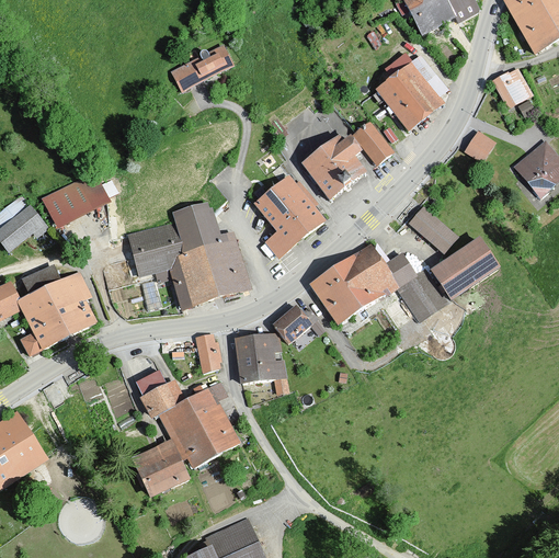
[(397,0),(394,2),(399,14),(407,10),(420,34),(453,15),(454,14),(446,0),(397,0)]
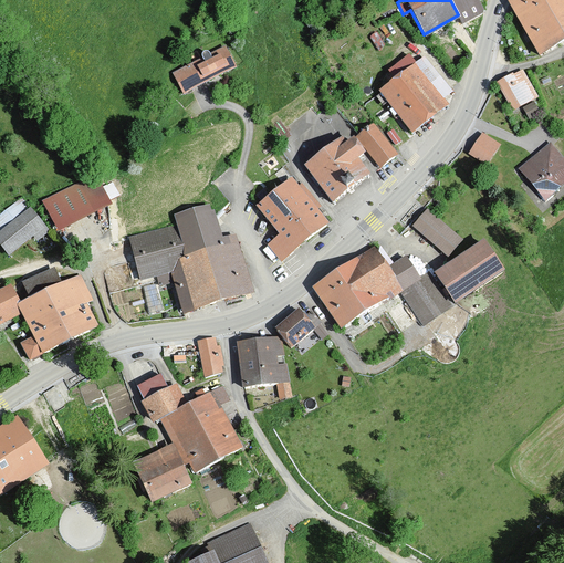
[(450,0),(458,14),(457,16),(460,21),(481,9),(477,0),(450,0)]
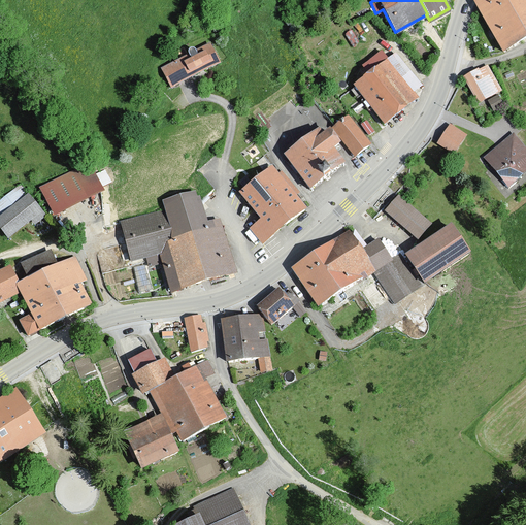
[(474,0),(502,50),(503,48),(503,47),(525,34),(525,0),(474,0)]
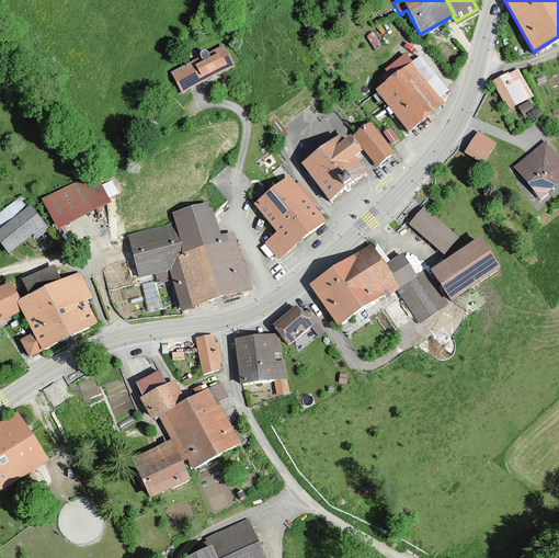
[(198,56),(177,67),(178,68),(185,82),(178,87),(180,91),(231,64),(220,44),(206,52),(205,52),(204,50),(203,49),(202,49),(200,50),(198,50),(198,53),(197,54),(198,56)]
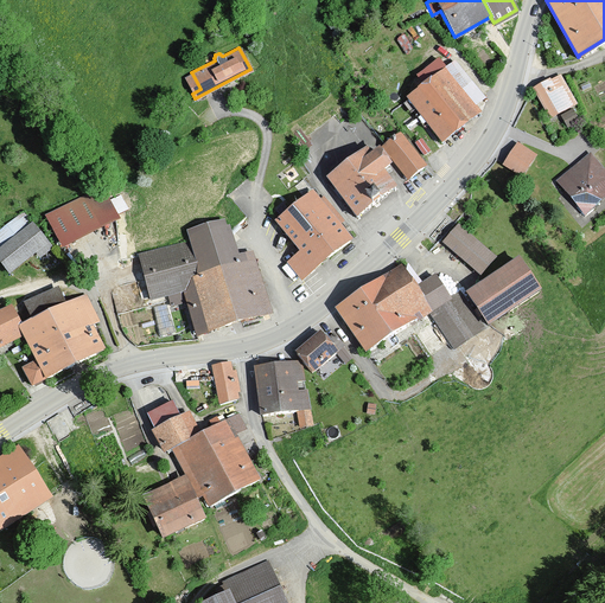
[(422,83),(406,95),(441,141),(443,140),(441,139),(476,113),(477,114),(478,113),(470,102),(479,95),(452,61),(445,66),(437,57),(415,74),(422,83)]
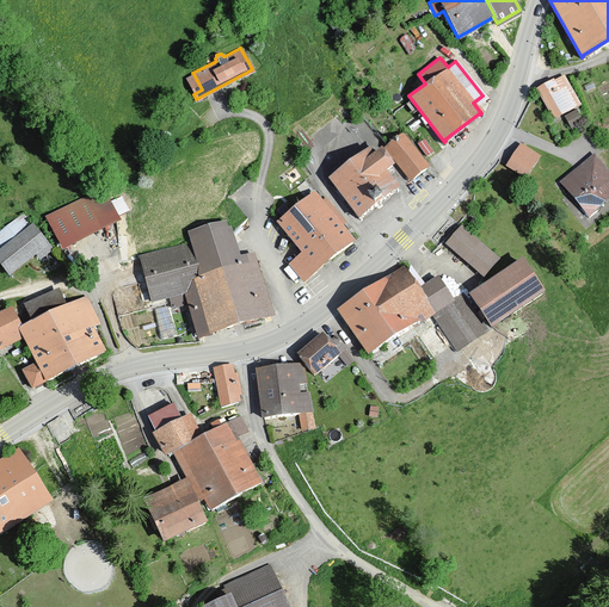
[(548,81),(537,87),(552,115),(576,100),(561,75),(549,82),(548,81)]
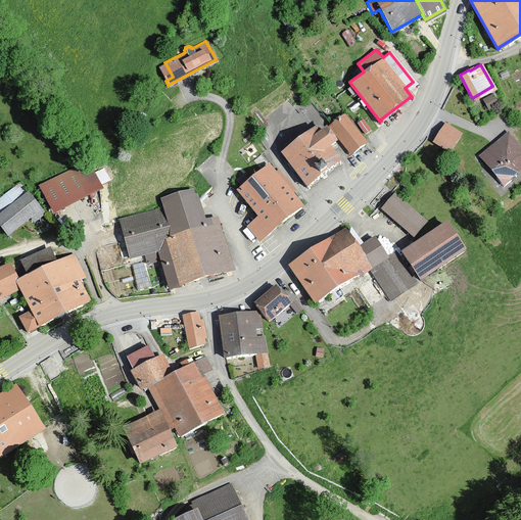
[(490,93),(484,97),(488,105),(495,101),(490,93)]
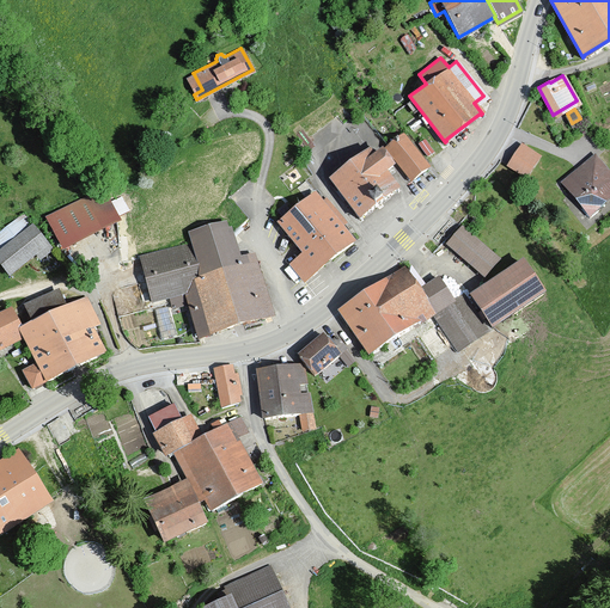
[(426,166),(400,134),(385,145),(410,178),(426,166)]
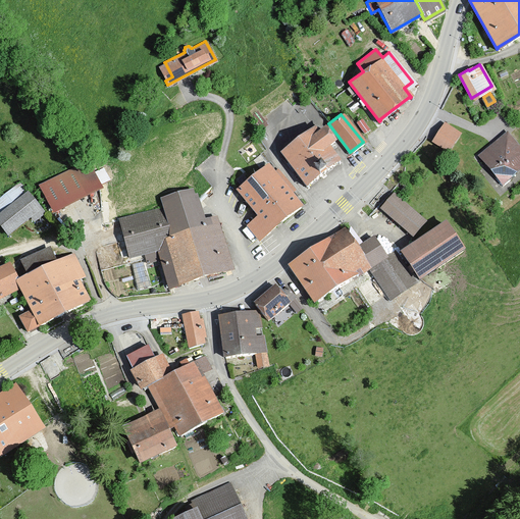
[(367,126),(359,115),(354,119),(362,131),(367,126)]
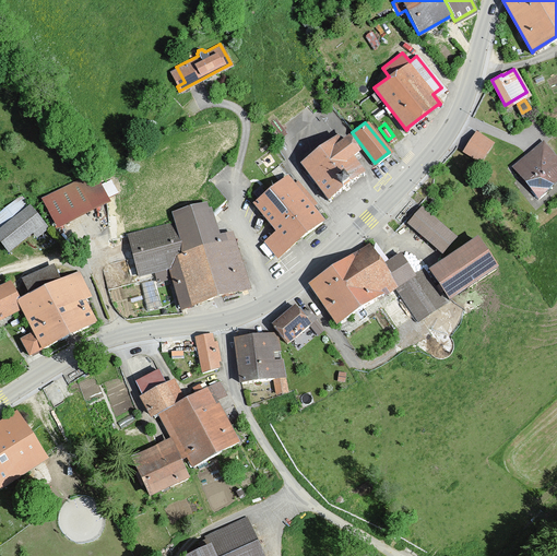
[(489,142),(475,132),(463,149),(478,160),(489,142)]
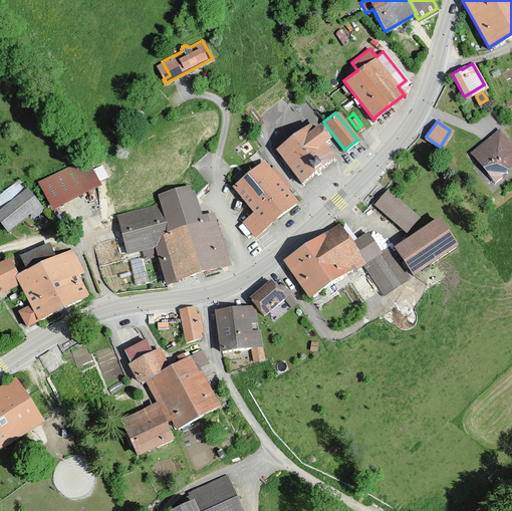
[(308,124),(276,150),(301,183),(302,182),(301,181),(331,158),(332,159),(333,159),(322,143),(328,139),(319,126),(312,131),(308,124)]
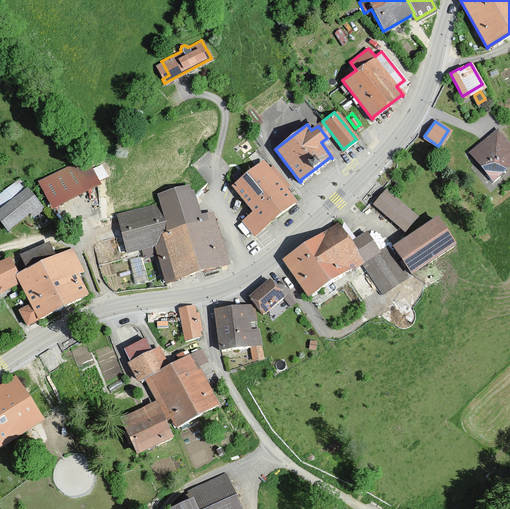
[(509,146),(495,130),(468,152),(474,159),(474,158),(475,157),(487,170),(484,172),(491,180),(499,173),(497,171),(509,160),(509,146)]
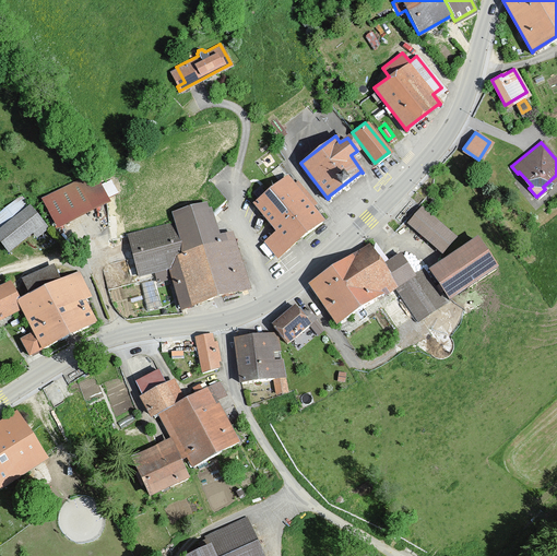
[(91,170),(42,197),(55,221),(104,196),(91,170)]
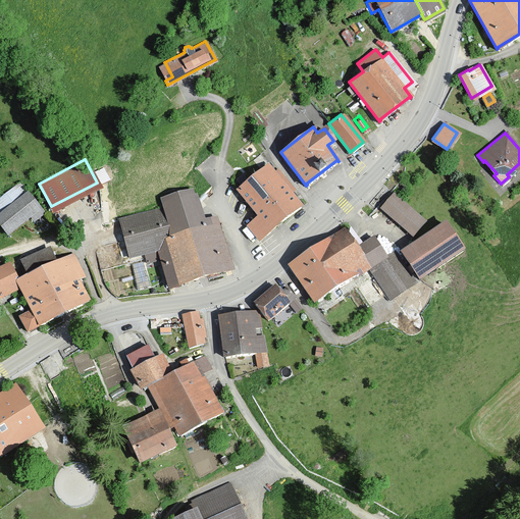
[(267,163),(237,188),(258,214),(246,223),(257,237),(299,205),(290,194),(289,192),(278,179),(279,179),(267,163)]
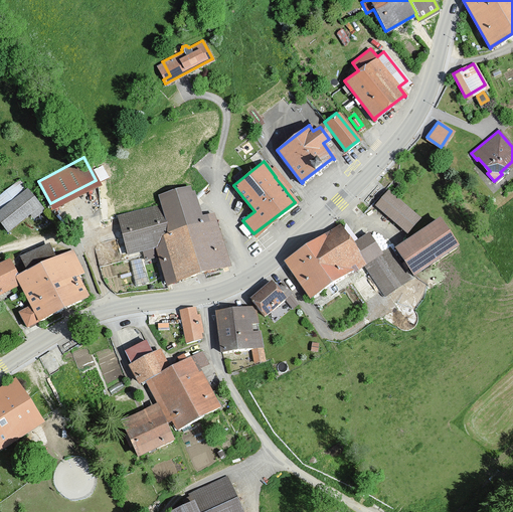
[(27,189),(17,178),(0,191),(0,220),(7,229),(32,210),(34,213),(41,207),(27,189)]
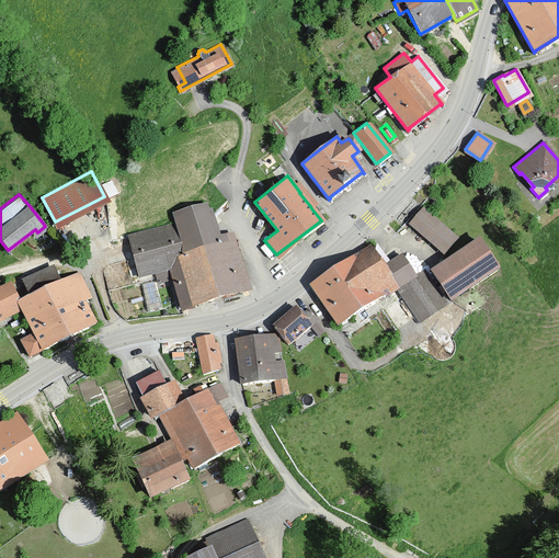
[(174,221),(127,234),(138,274),(169,266),(180,307),(247,286),(232,240),(231,240),(229,234),(215,238),(207,213),(208,212),(205,203),(172,212),(174,221)]
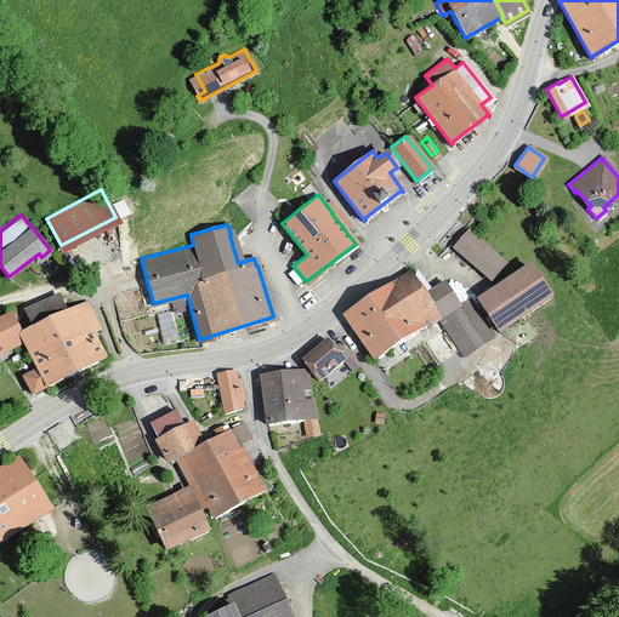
[(466,229),(453,245),(489,278),(504,262),(466,229)]
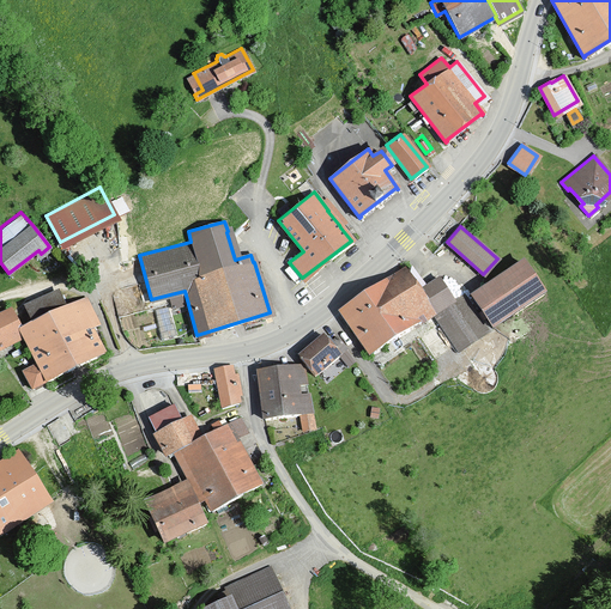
[(542,292),(521,261),(471,294),(481,309),(475,312),(479,318),(484,315),(491,326),(542,292)]
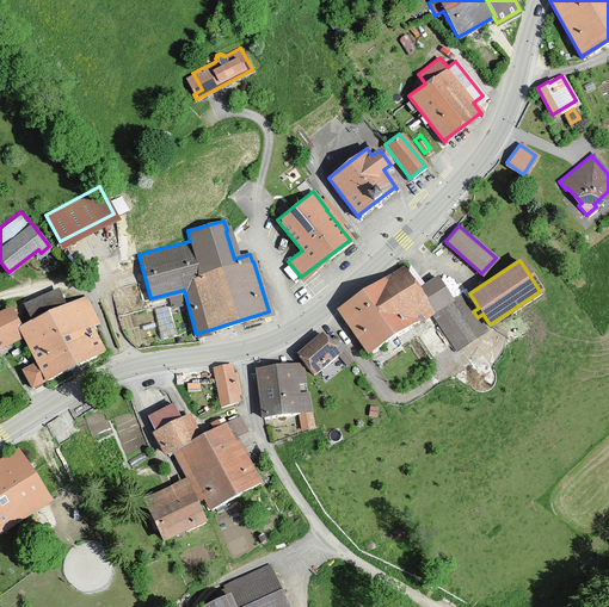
[(395,273),(338,310),(367,353),(431,310),(456,347),(485,328),(478,317),(473,311),(460,291),(457,292),(456,291),(451,287),(447,291),(436,276),(416,289),(401,270),(400,267),(394,272),(395,273)]
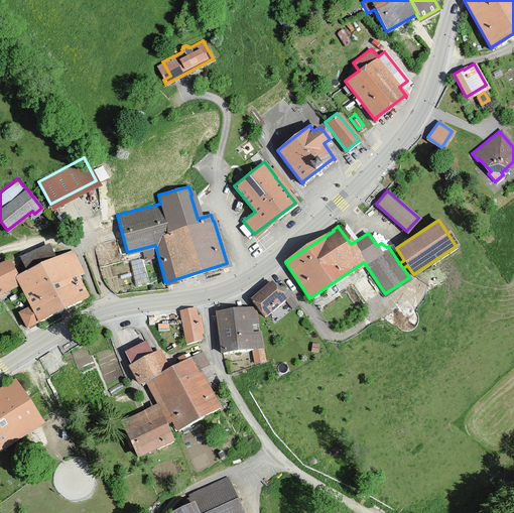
[(75,275),(82,272),(72,249),(63,252),(44,261),(15,274),(7,259),(0,263),(0,290),(18,281),(29,305),(18,311),(25,326),(37,319),(86,295),(75,275)]
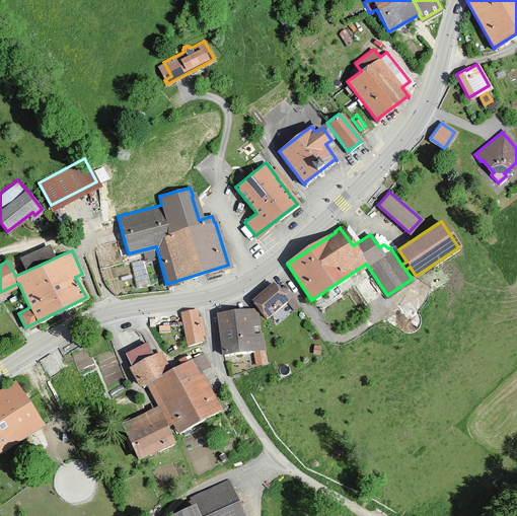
[(277,289),(272,283),(268,287),(266,285),(257,292),(260,294),(251,300),(266,316),(292,294),(283,283),(277,289)]
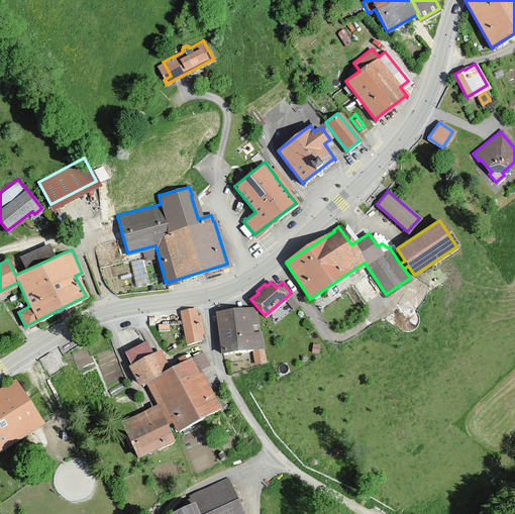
[(190,307),(179,310),(185,343),(200,338),(198,332),(202,331),(199,313),(195,314),(194,310),(193,308),(192,307),(190,307)]
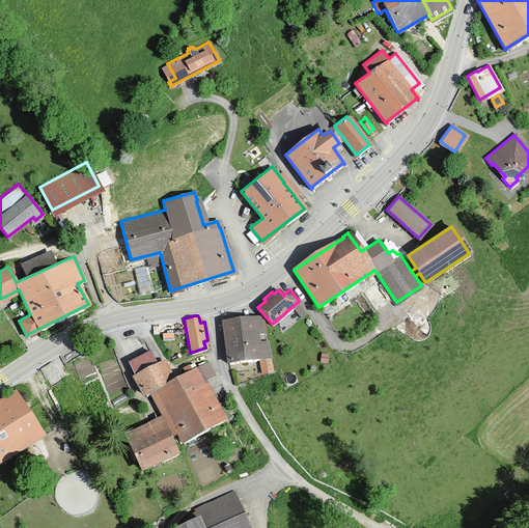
[(261,316),(222,321),(227,362),(269,356),(261,316)]
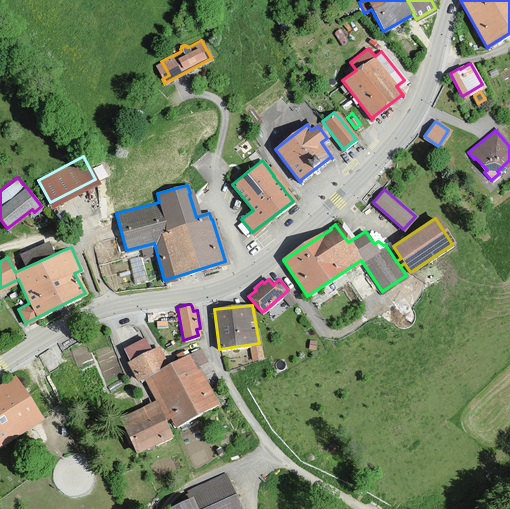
[(144,337),(122,348),(129,361),(128,361),(140,380),(149,375),(157,391),(158,391),(153,382),(164,377),(160,369),(144,337)]
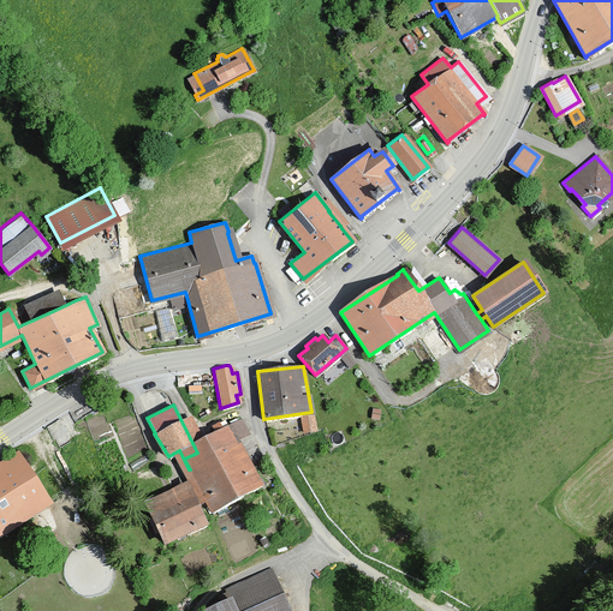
[(244,429),(238,418),(227,423),(192,443),(197,453),(184,459),(190,469),(189,469),(186,472),(189,475),(191,474),(203,495),(203,496),(210,510),(260,484),(233,435),(244,429)]
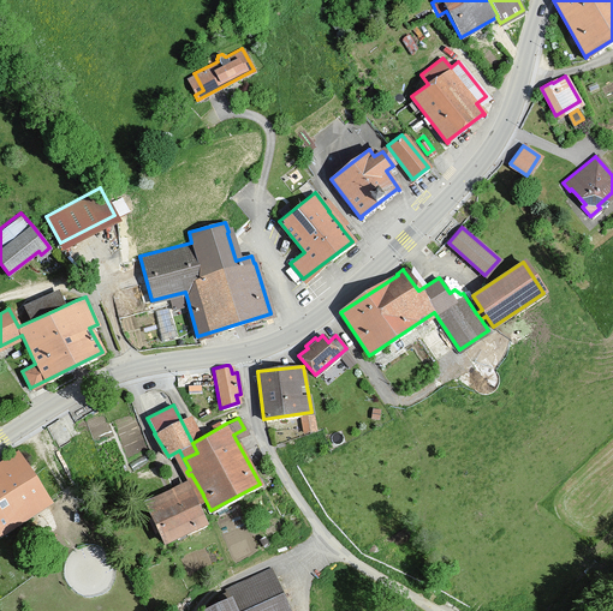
[(16,450),(0,461),(0,533),(17,522),(16,519),(47,499),(16,450)]
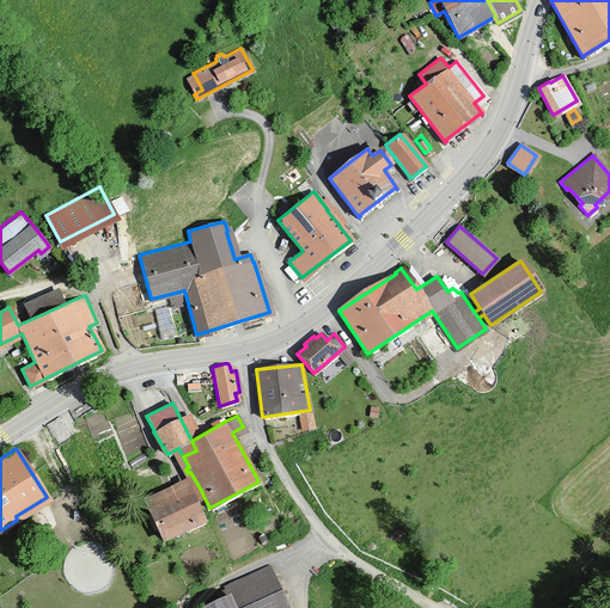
[(163,490),(145,498),(164,539),(205,521),(189,486),(165,497),(163,490)]
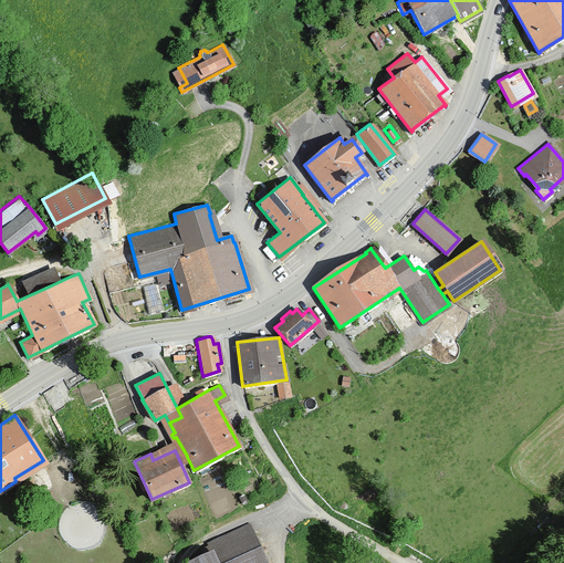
[(262,562),(267,562),(248,521),(206,540),(210,551),(186,562),(262,562)]
